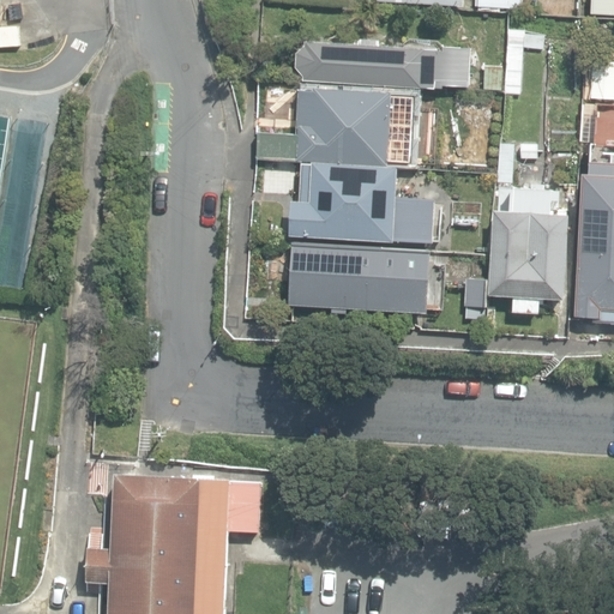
[(613,10),(613,0),(597,0),(597,8),(613,10)]
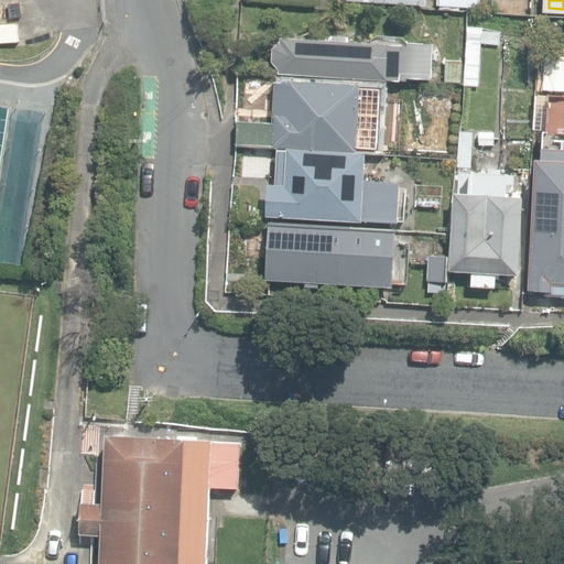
[(500,44),(501,32),(483,30),(483,26),(467,25),(463,85),(479,86),(481,42),(500,44)]
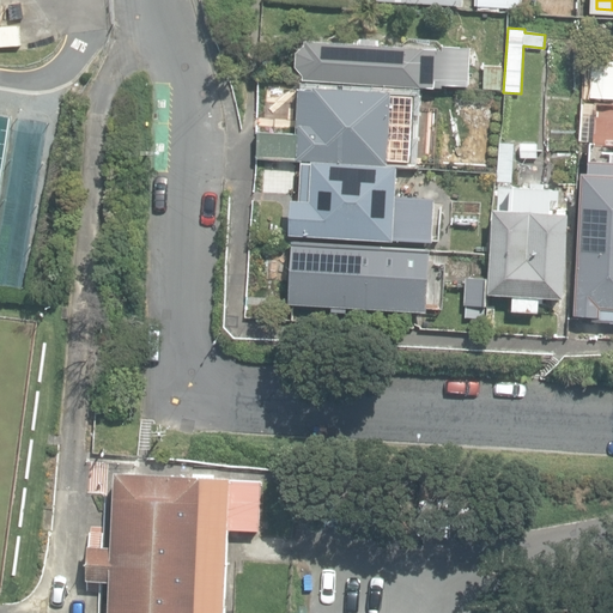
[(305,79),(444,89),(444,85),(471,87),(473,48),(444,46),(444,49),(380,44),(380,40),(363,38),(363,44),(307,41),(307,44),(299,52),(298,67),(305,76),(305,79)]
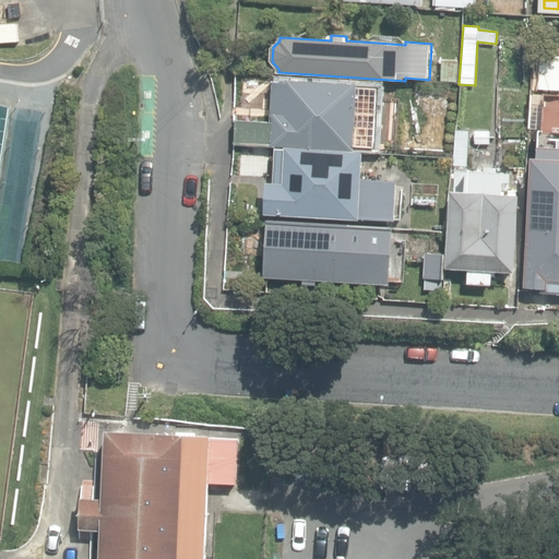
[(442,81),(458,82),(459,61),(444,60),(442,81)]
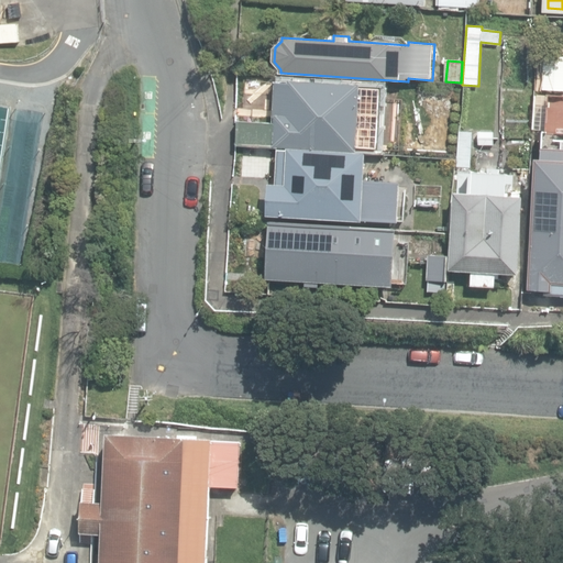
[(547,89),(561,90),(562,73),(548,73),(547,89)]
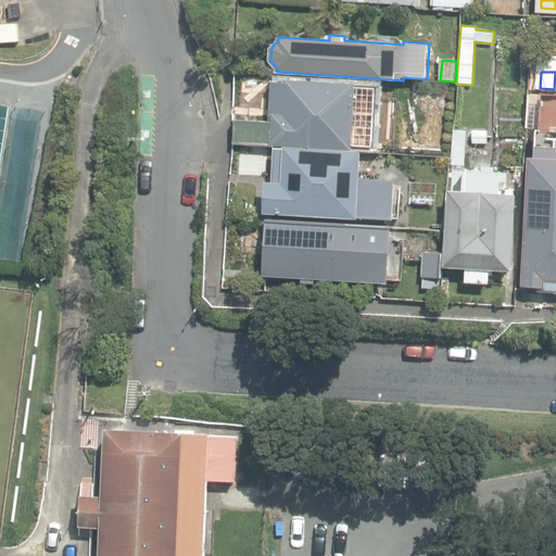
[(286,81),(273,81),(269,122),(274,122),(272,144),(286,146),(352,150),(353,146),(358,147),(361,111),(355,111),(357,84),(356,84),(286,79),(286,81)]
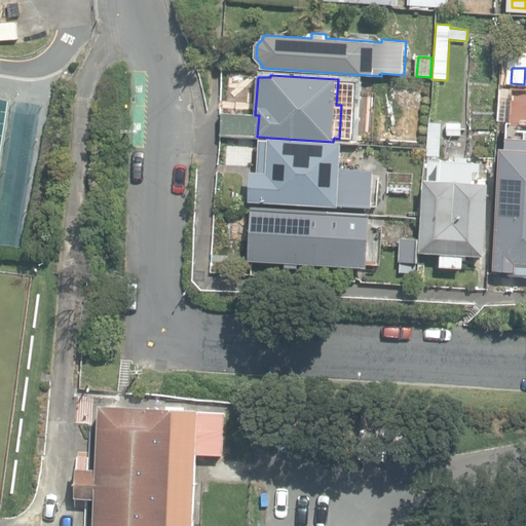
[(0,165),(10,100),(0,98),(0,165)]
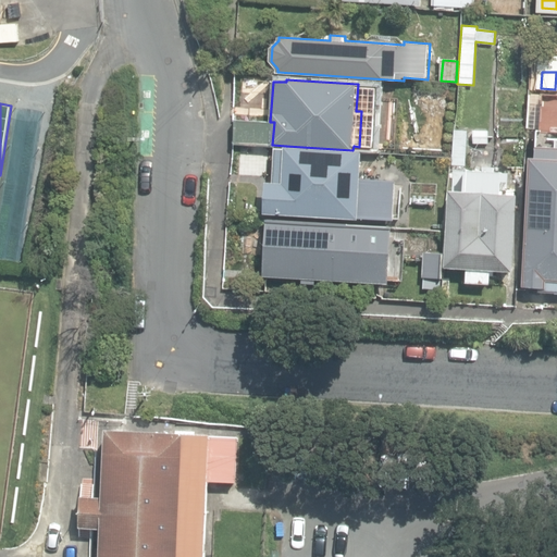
[(0,252),(17,256),(42,107),(20,103),(0,223),(0,252)]
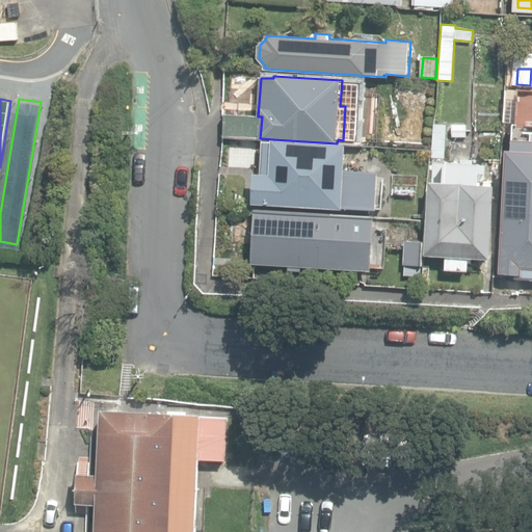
[(262,116),(258,116),(225,114),(224,136),(260,138),(262,116)]
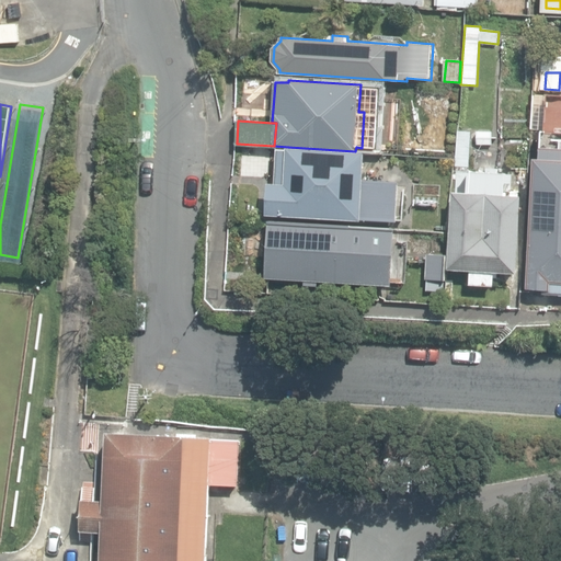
[(457,130),(454,165),(468,167),(471,132),(457,130)]
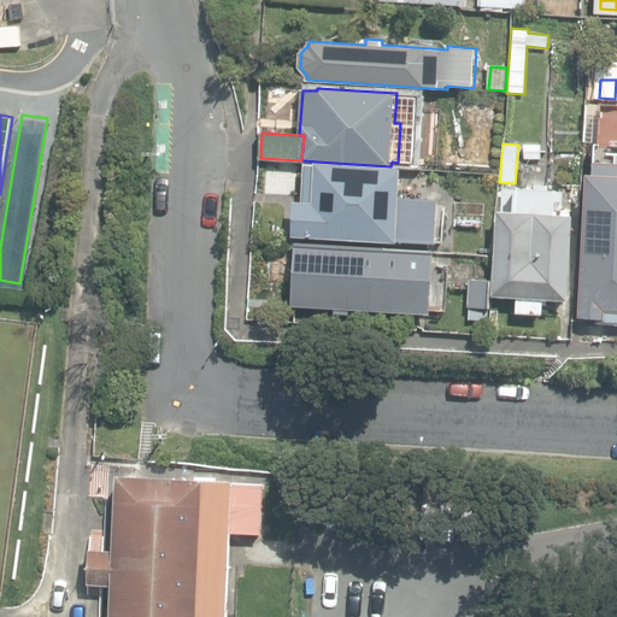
[(526,158),(541,159),(541,144),(527,144),(526,158)]
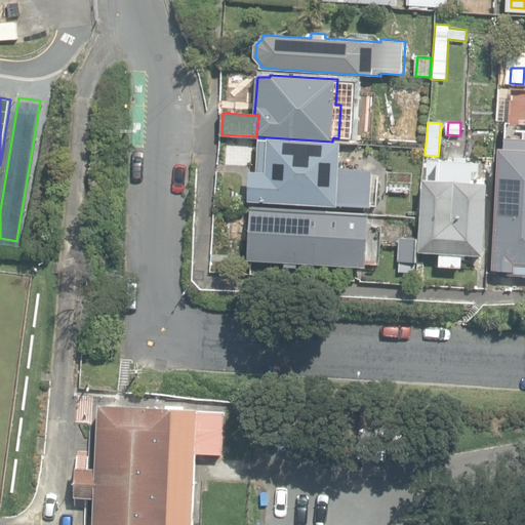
[(509,274),(524,275),(524,134),(524,138),(506,137),(505,149),(499,148),(492,270),(509,271),(509,274)]
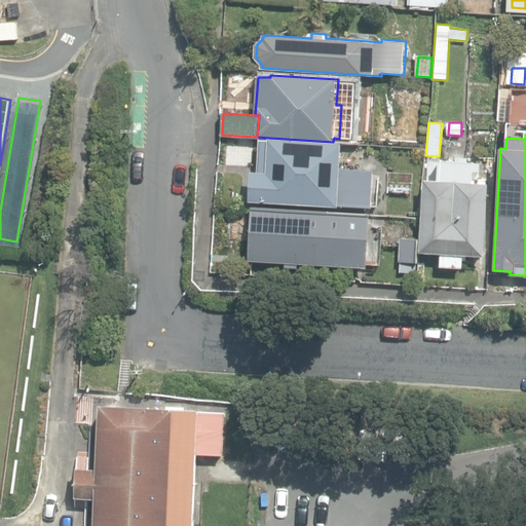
[(250,201),(338,207),(338,204),(372,208),(375,173),(341,171),(342,143),(333,142),(270,138),(269,141),(261,140),(259,173),(252,172),(250,201)]
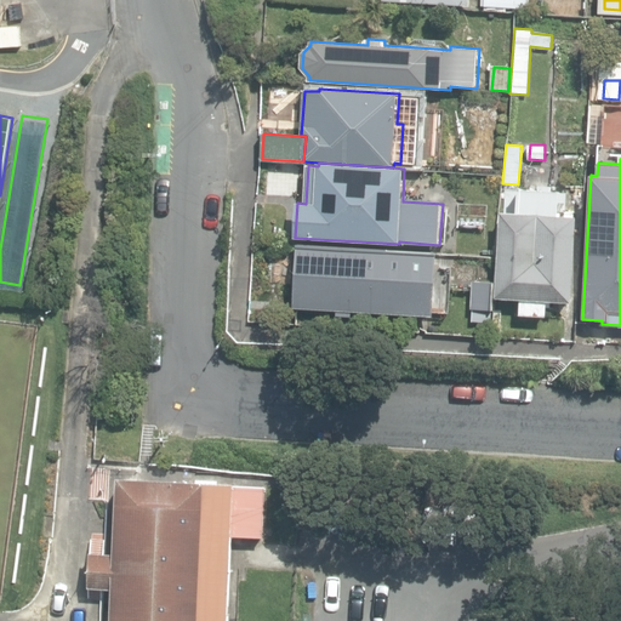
[(573,300),(576,216),(562,216),(563,189),(516,188),(516,211),(501,211),(497,298),(519,300),(519,314),(547,315),(548,298),(573,300)]
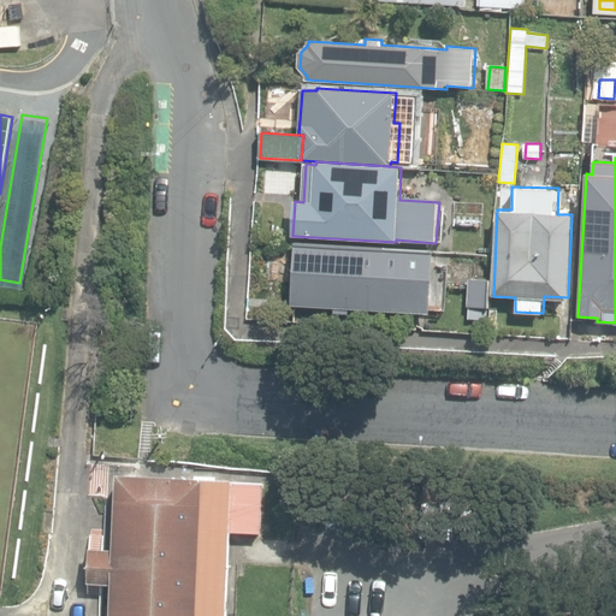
[(335,312),(349,313),(350,308),(431,314),(434,253),(297,243),(292,304),(336,307),(335,312)]
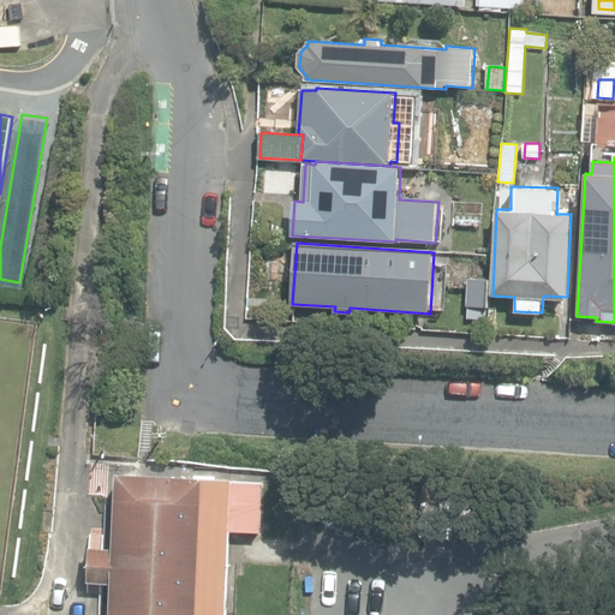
[(469,305),(487,306),(488,279),(470,278),(469,305)]
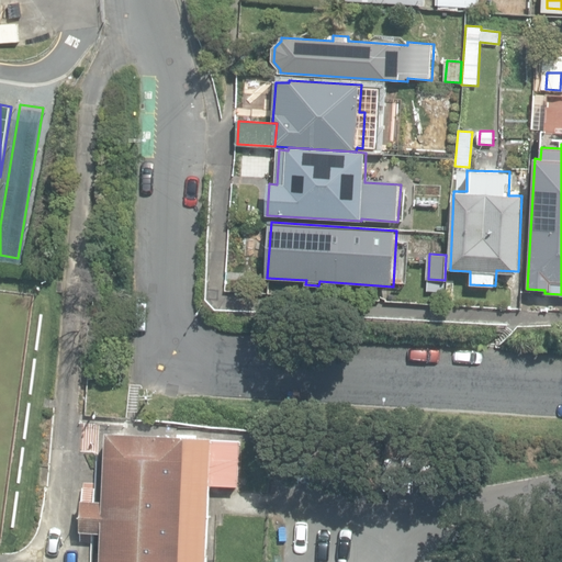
[(206,561),(211,485),(238,486),(240,441),(213,440),(213,438),(199,437),(199,426),(180,425),(180,436),(109,433),(105,501),(83,499),(81,530),(104,531),(102,561),(206,561)]
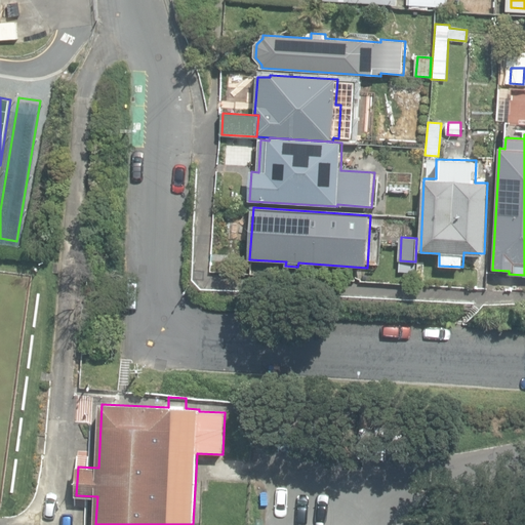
All buildings are outlined.
